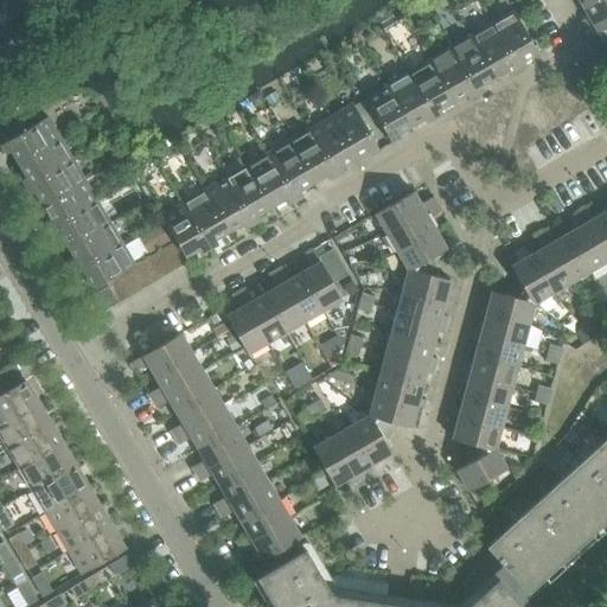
[(26,0),(14,18),(18,21),(39,8),(33,0),(26,0)]
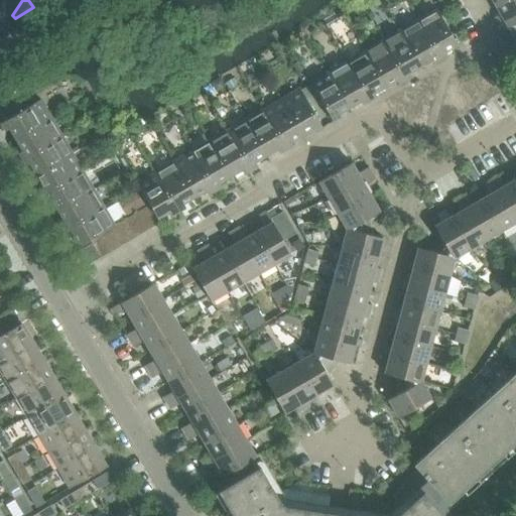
[(498,23),(515,12),(515,0),(501,0),(494,4),(500,14),(494,17),(498,23)]
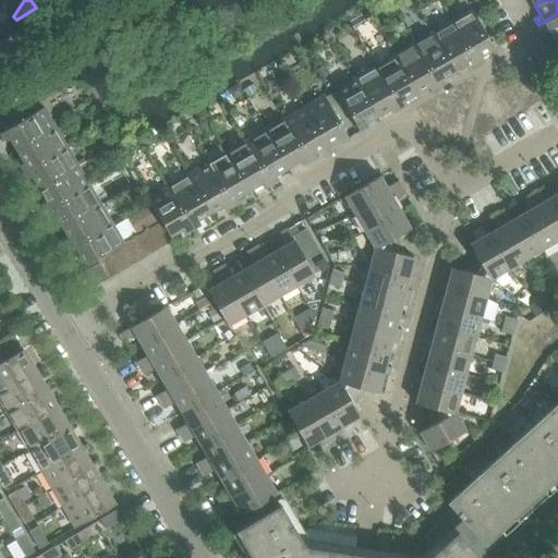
[(494,49),(472,10),(451,22),(476,64),(483,61),(481,57),(494,49)]
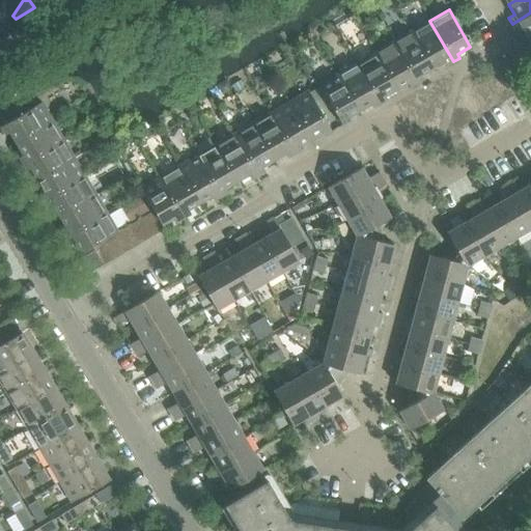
[(527,37),(530,34),(530,12),(512,24),(515,30),(522,27),(527,37)]
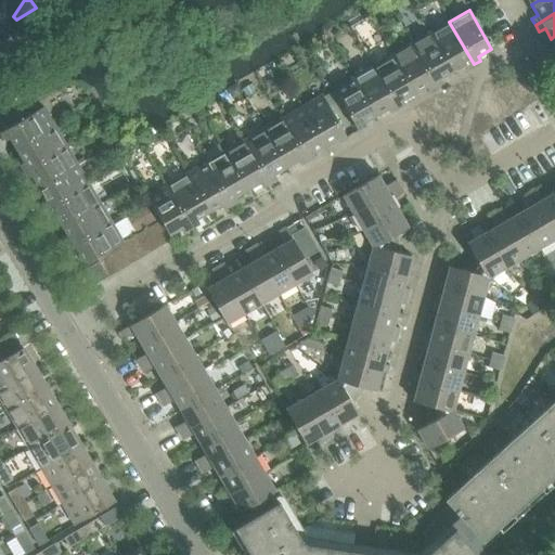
[(474,64),(449,22),(429,33),(452,72),(464,64),(466,68),(474,64)]
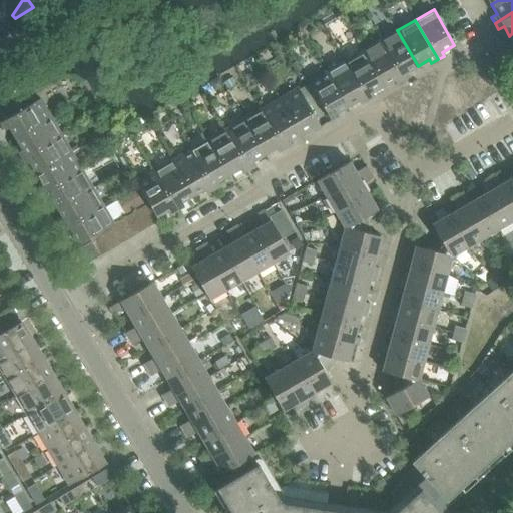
[(418,66),(397,30),(380,40),(402,80),(409,76),(407,72),(418,66)]
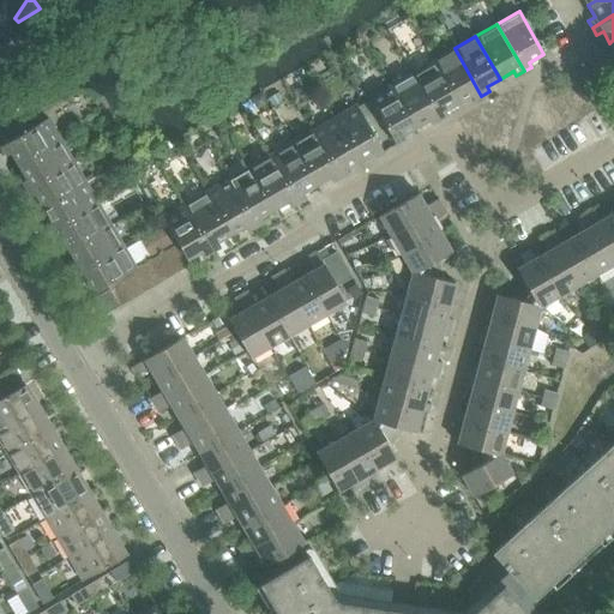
[(481,96),(455,48),(433,61),(457,103),(470,96),(474,101),(481,96)]
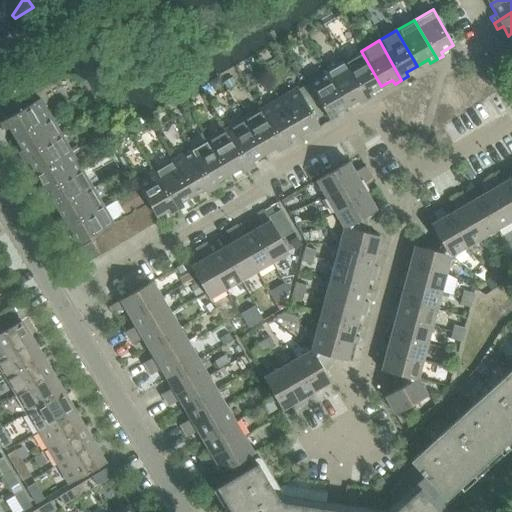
[(381,86),(361,51),(343,61),(366,100),(373,96),(370,93),(381,86)]
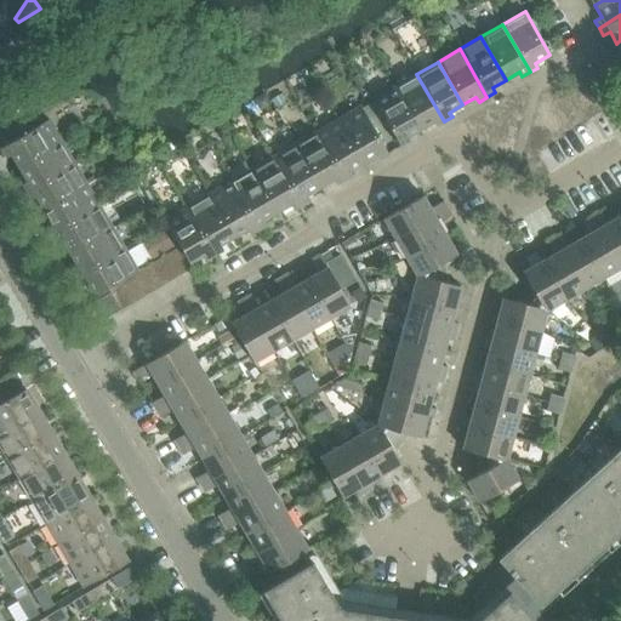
[(444,121),(416,74),(396,86),(420,130),(433,121),(436,126),(444,121)]
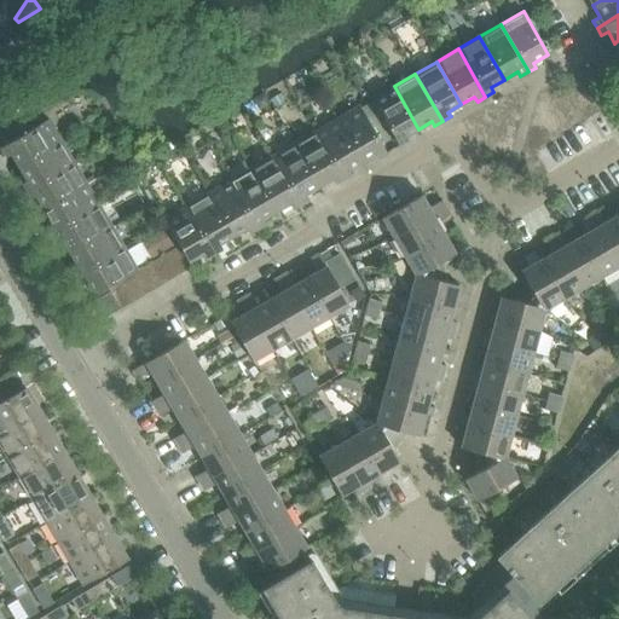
[(418,129),(394,86),(371,99),(399,146),(408,142),(405,137),(418,129)]
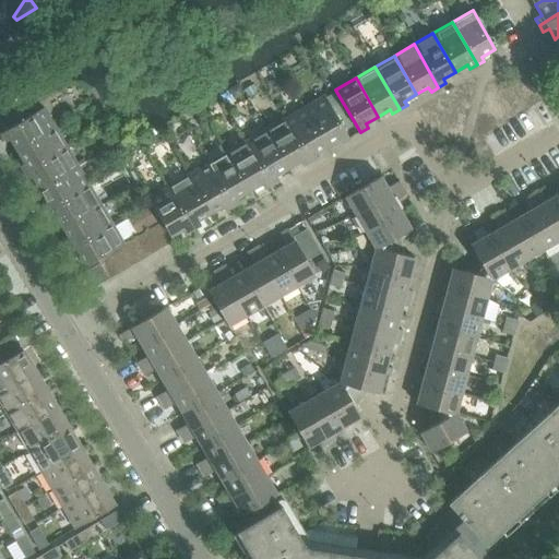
[(242,95),(238,85),(229,91),(235,99),(242,95)]
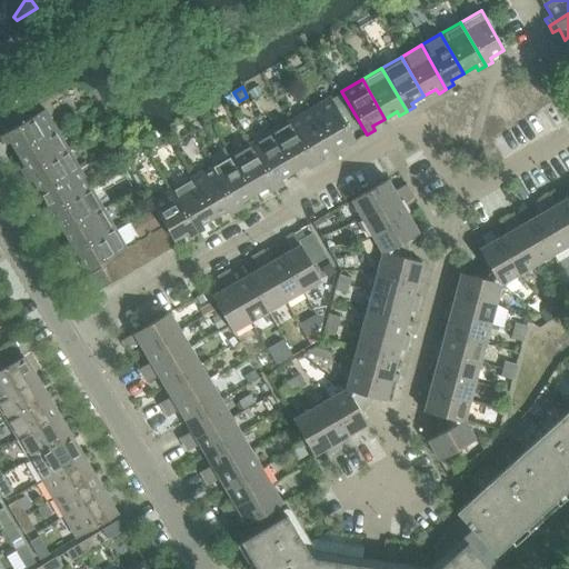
[(352,112),(342,95),(331,100),(342,119),(352,112)]
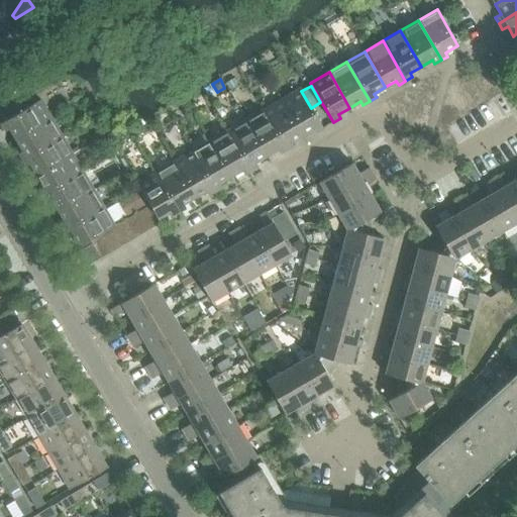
[(322,128),(299,89),(281,100),(302,135),(313,129),(315,133),(322,128)]
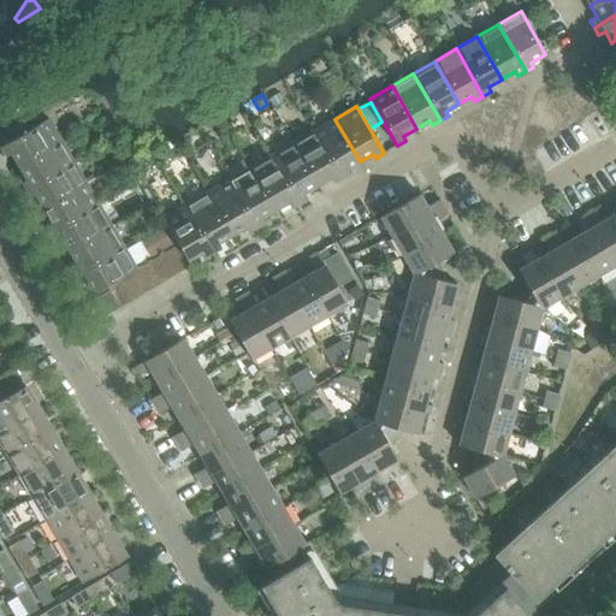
[(61,142),(45,113),(42,110),(31,117),(36,125),(0,147),(6,157),(11,153),(18,166),(61,142)]
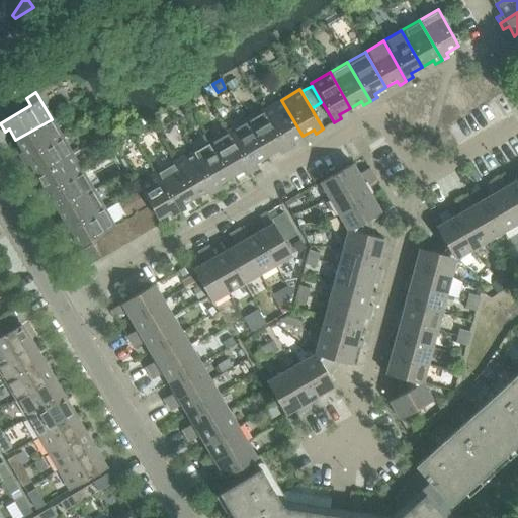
[(15,100),(4,107),(10,117),(21,111),(15,100)]
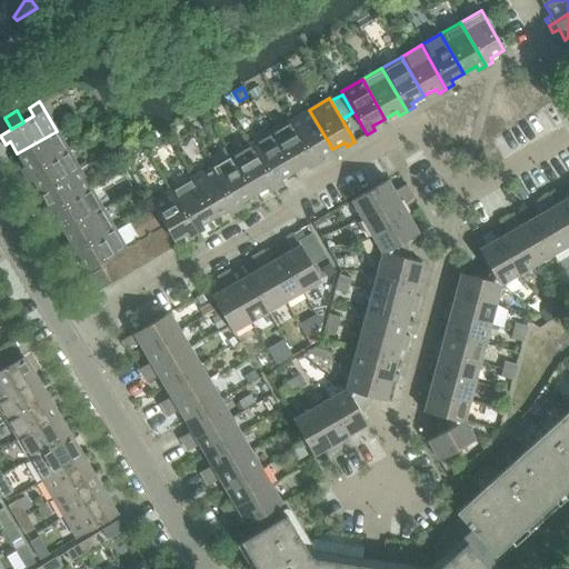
[(332,149),(309,110),(289,121),(315,165),(322,160),(320,157),(332,149)]
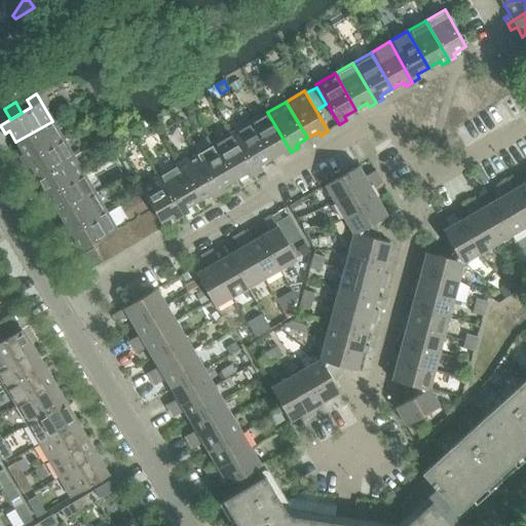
[(291,152),(267,112),(250,122),(270,159),(282,152),(284,156),(291,152)]
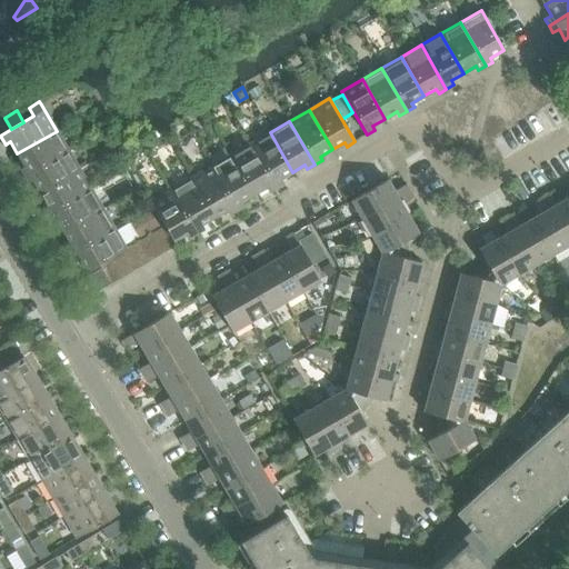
[(25,176),(68,150),(57,131),(17,153),(25,166),(20,169),(25,176)]
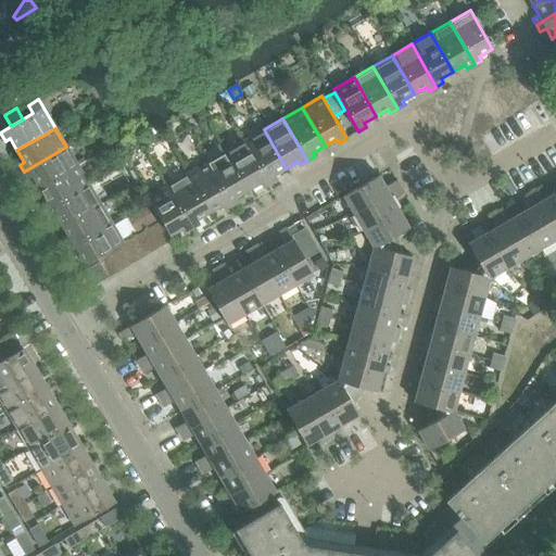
[(286,168),(264,129),(244,140),(269,184),(277,179),(274,175),(286,168)]
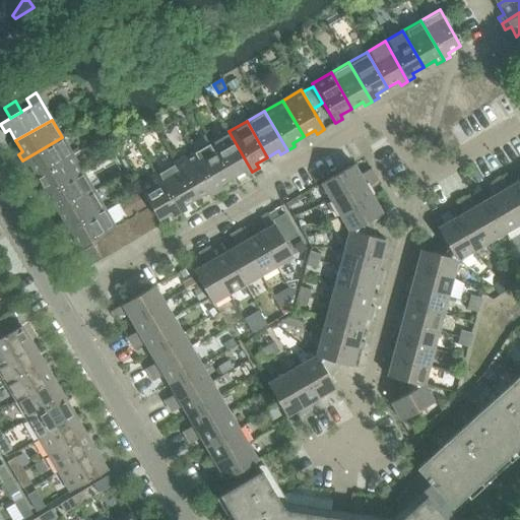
[(252,172),(229,131),(210,141),(232,178),(243,172),(245,176),(252,172)]
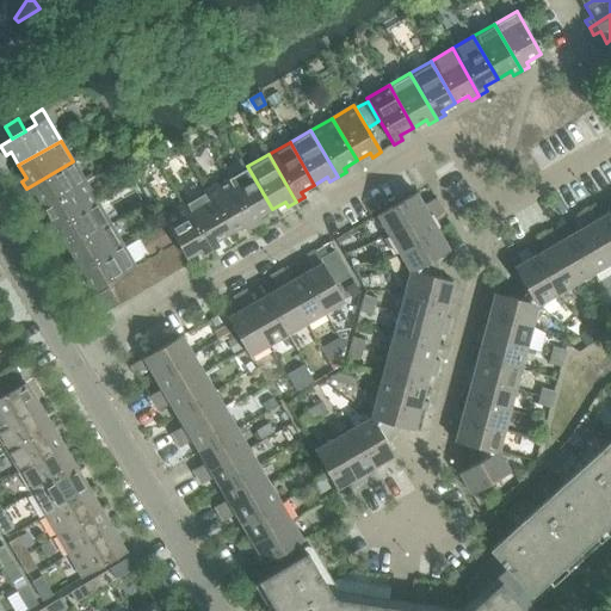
[(43,207),(86,183),(73,161),(26,189),(31,197),(36,195),(43,207)]
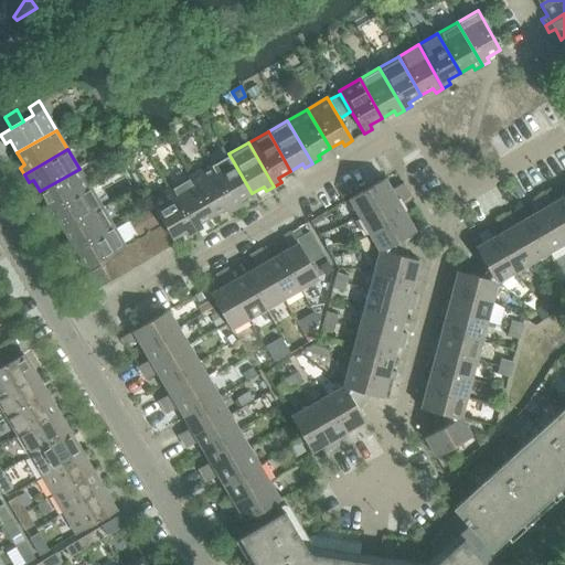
[(252,193),(228,153),(209,166),(234,210),(241,205),(238,201),(252,193)]
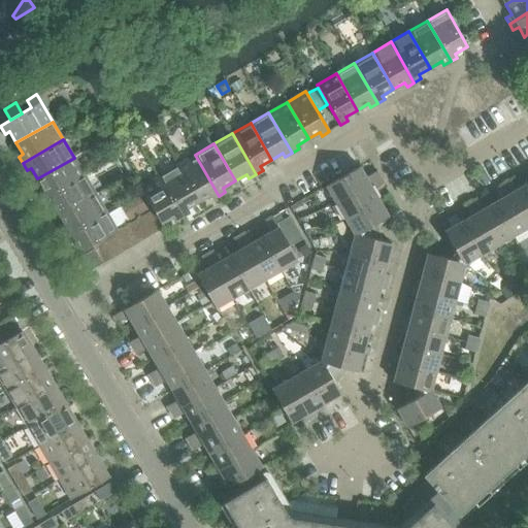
[(219,196),(195,155),(176,165),(198,202),(209,196),(211,200),(219,196)]
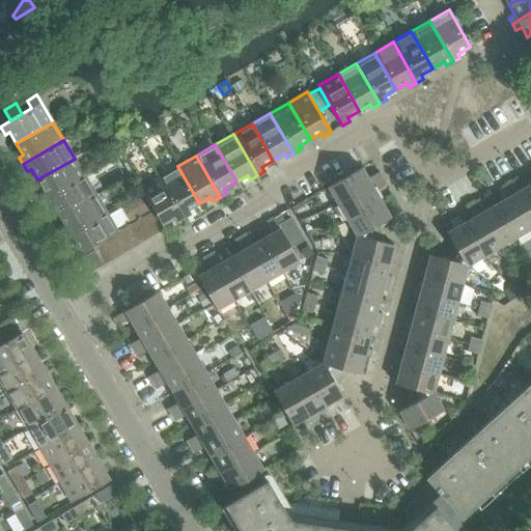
[(44,200),(85,176),(75,159),(37,179),(44,191),(39,194),(44,200)]
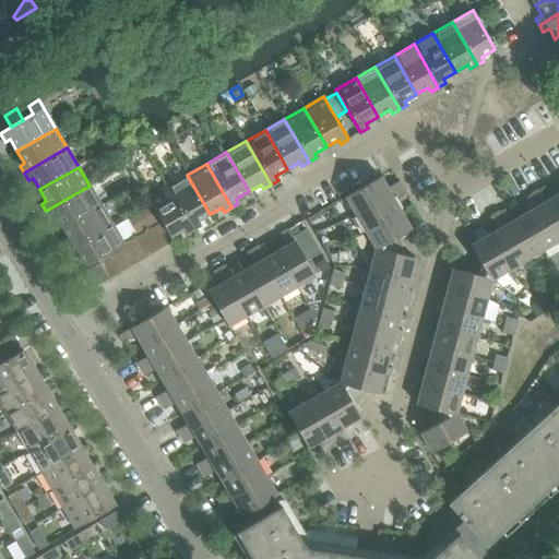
[(210,214),(187,175),(167,186),(193,229),(200,225),(198,221),(210,214)]
